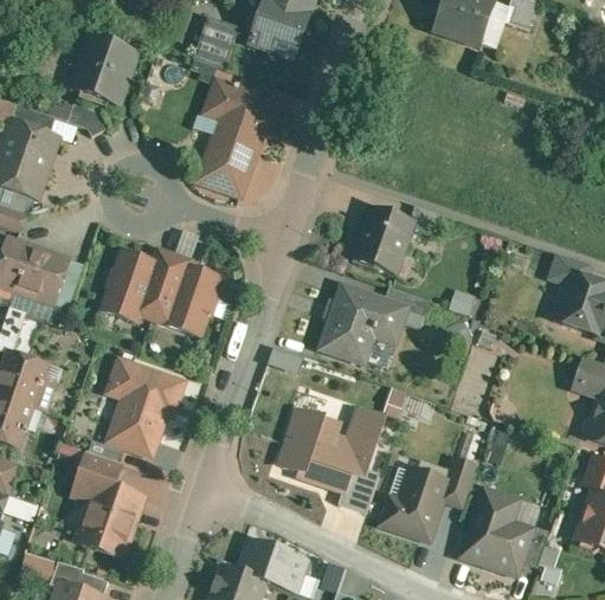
[(263,0),(261,7),(257,6),(252,8),(246,25),(249,28),(252,31),(249,39),(295,55),(308,14),(307,14),(311,0),(263,0)]
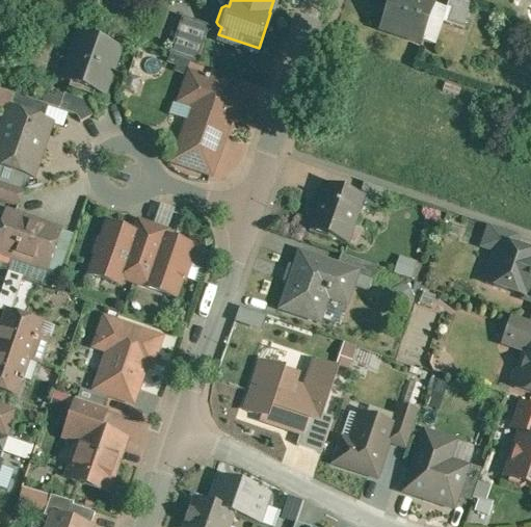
[(420,2),(414,0),(389,0),(380,27),(421,41),(434,2),(428,0),(420,0),(420,2)]
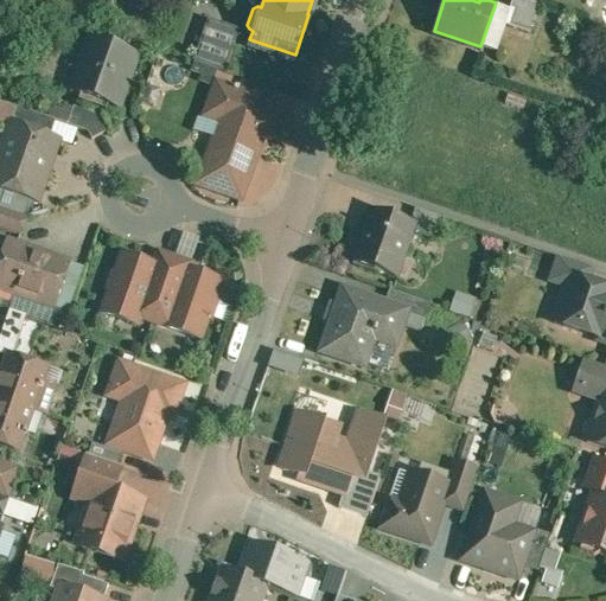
[(537,1),(534,0),(511,0),(504,23),(528,30),(537,1)]
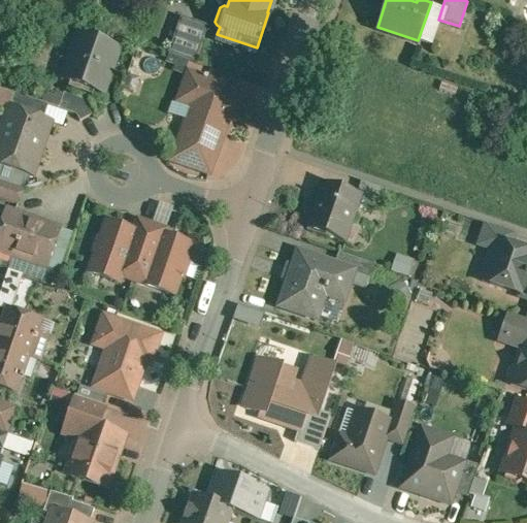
[(207,23),(180,12),(167,50),(195,60),(207,23)]
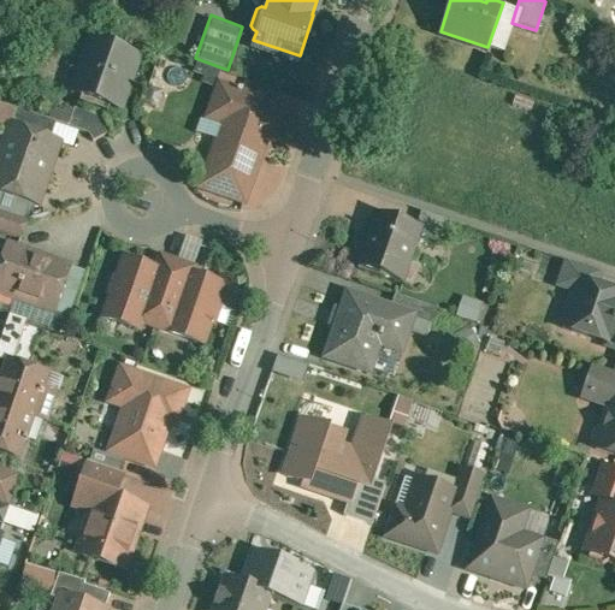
[(136,52),(89,36),(80,64),(88,67),(81,89),(119,102),(136,52)]
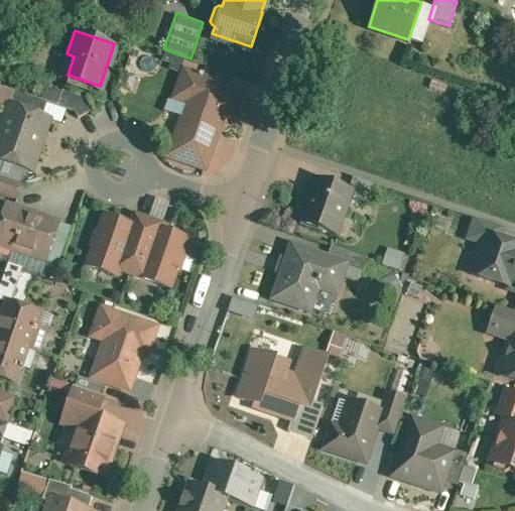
[(237,87),(183,69),(176,89),(189,94),(174,135),(210,148),(211,145),(214,144),(216,137),(214,134),(226,101),(231,103),(237,87)]
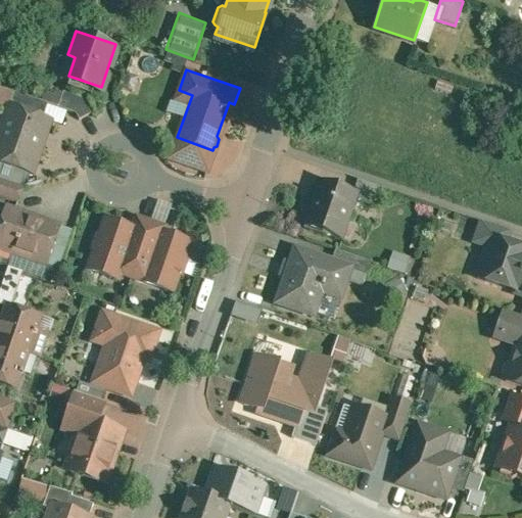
[(47,99),(13,88),(8,103),(42,114),(47,99)]
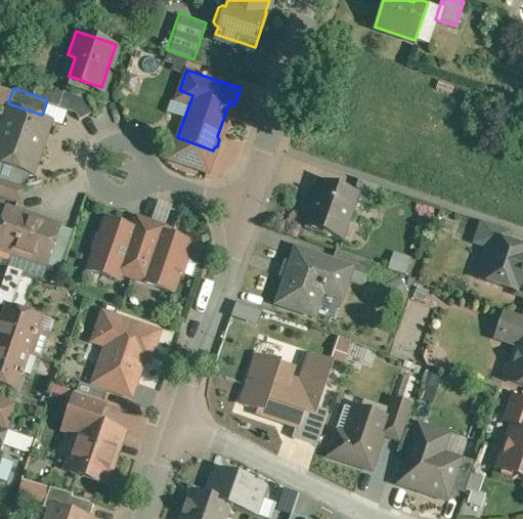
[(85,96),(62,88),(57,103),(74,109),(79,117),(92,109),(85,96)]
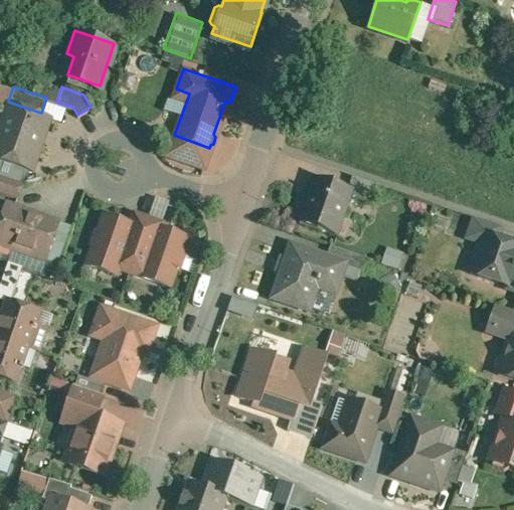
[(41,113),(8,102),(0,123),(6,125),(0,142),(0,155),(30,166),(40,135),(36,134),(42,114),(41,113)]
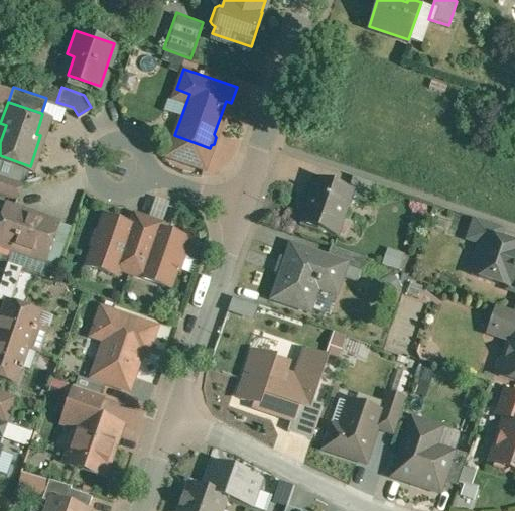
[(210,148),(174,135),(168,152),(204,165),(210,148)]
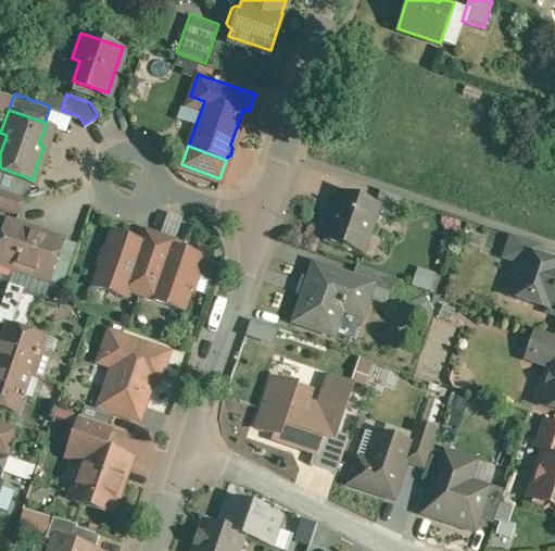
[(23,197),(0,187),(0,205),(17,213),(23,197)]
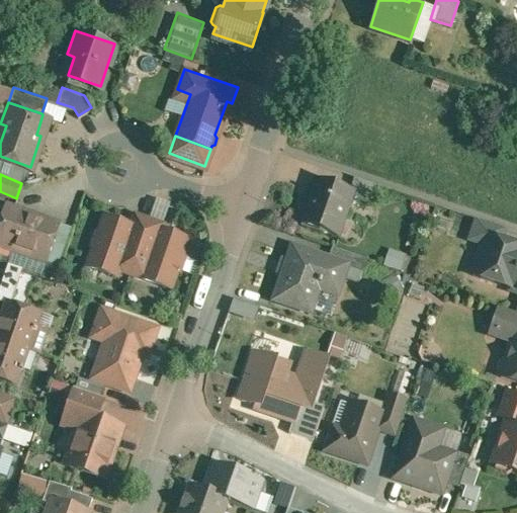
[(379,183),(354,174),(350,187),(354,188),(352,194),(372,201),(379,183)]
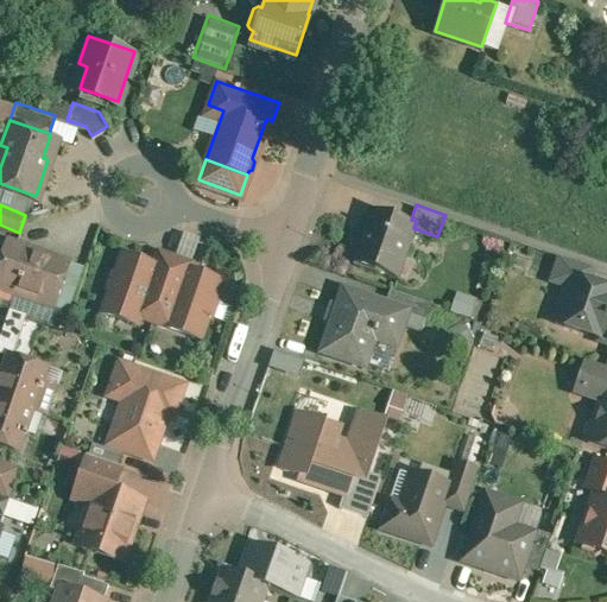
[(411,220),(372,207),(354,259),(398,274),(413,228),(416,221),(411,220)]
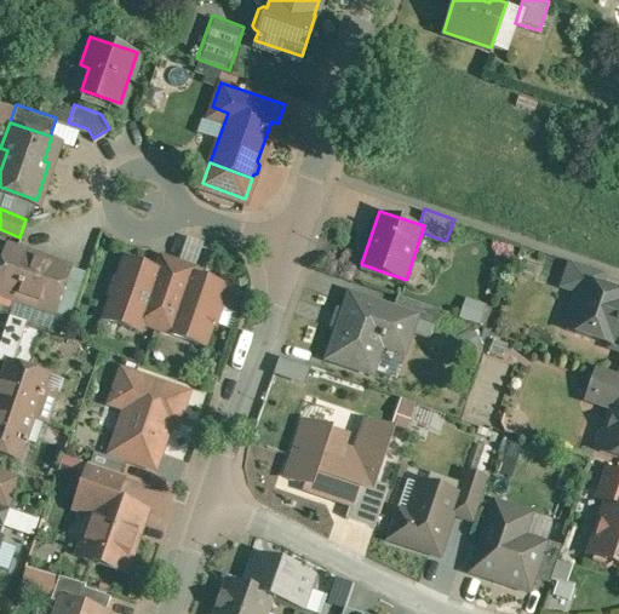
[(171,256),(187,260),(194,239),(178,234),(171,256)]
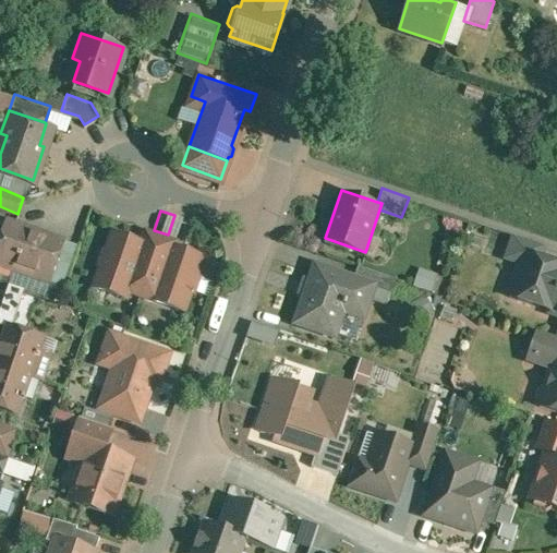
[(62,238),(5,219),(0,236),(0,261),(49,278),(62,238)]
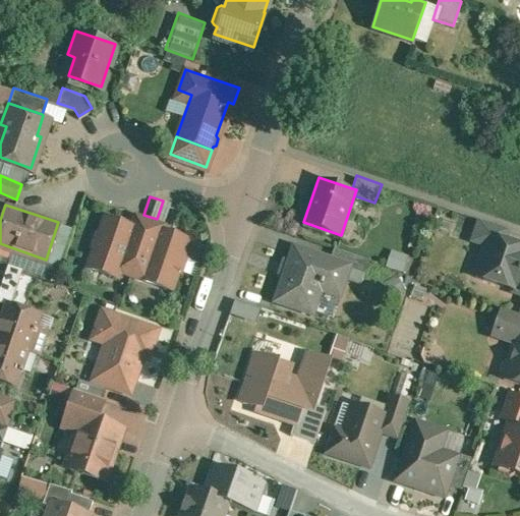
[(122,223),(105,217),(99,233),(95,235),(91,245),(93,250),(88,265),(117,275),(119,270),(129,274),(140,242),(128,237),(129,234),(123,232),(125,229),(122,223)]
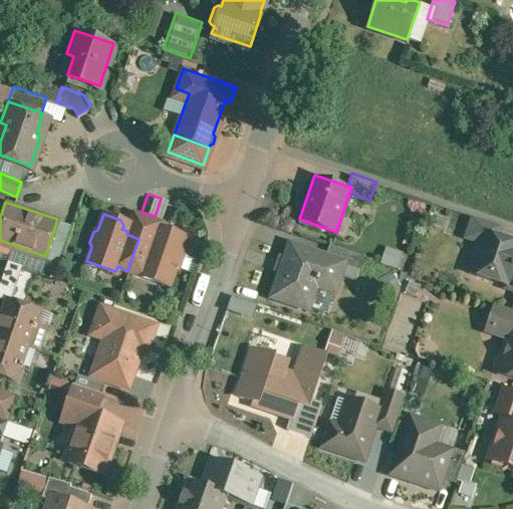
[(146,219),(134,215),(127,231),(126,234),(139,239),(146,219)]
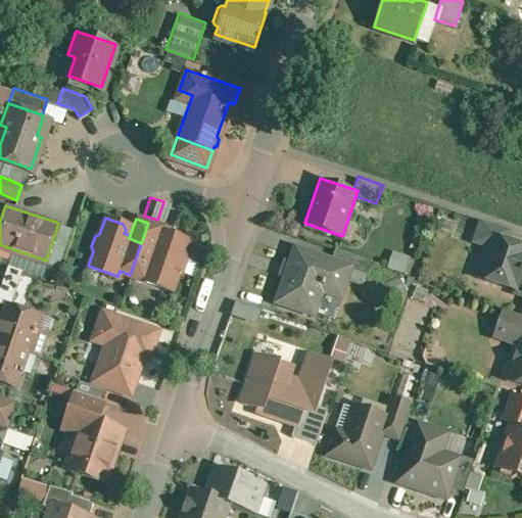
[(510,228),(481,219),(473,239),(487,244),(490,234),(506,240),(510,228)]
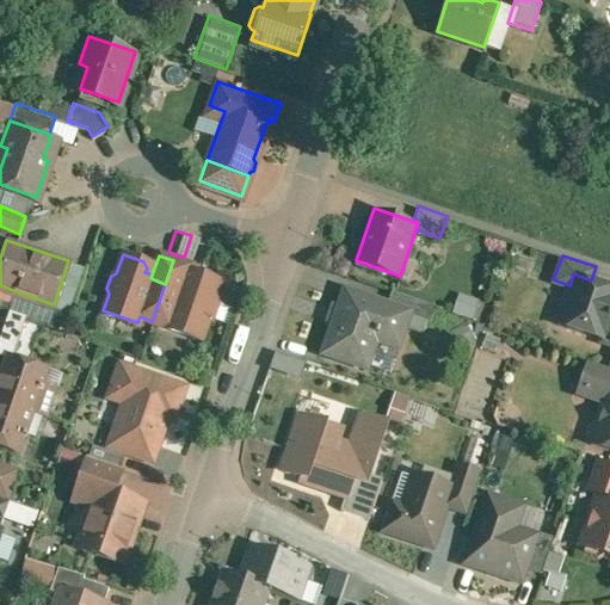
[(189,266),(173,260),(165,284),(180,289),(184,279),(189,266)]
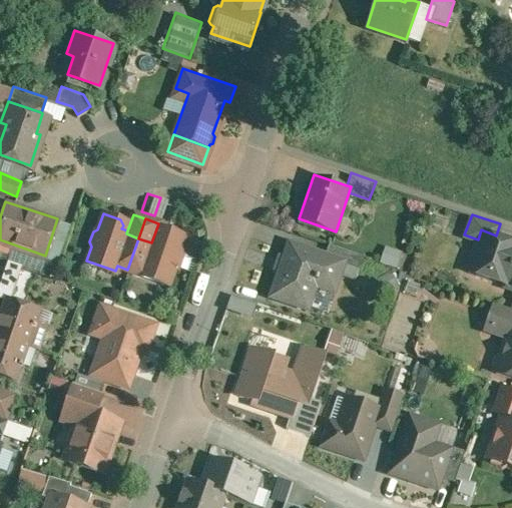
[(511,239),(496,235),(481,229),(478,239),(473,252),(481,256),(475,273),(511,285),(511,239)]
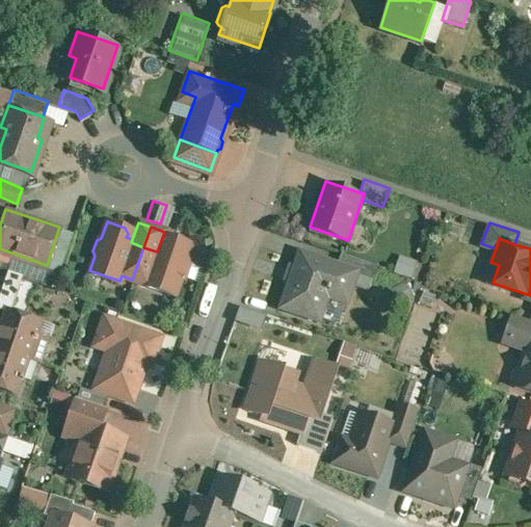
[(160,243),(157,252),(143,247),(132,280),(173,294),(179,279),(182,278),(187,264),(185,260),(190,245),(174,240),(167,243),(166,245),(160,243)]
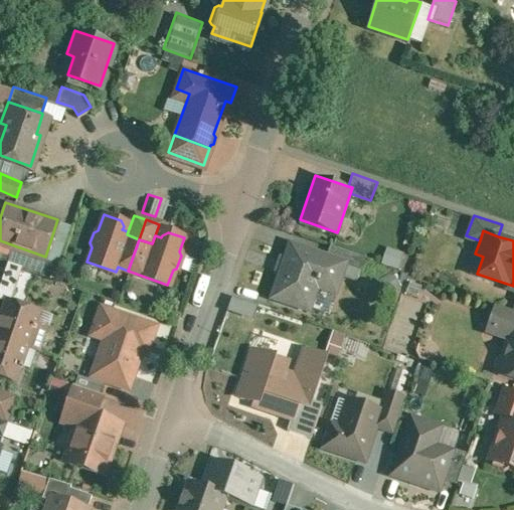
[(327,256),(291,243),(275,294),(309,306),(317,283),(335,289),(344,263),(327,257),(327,256)]
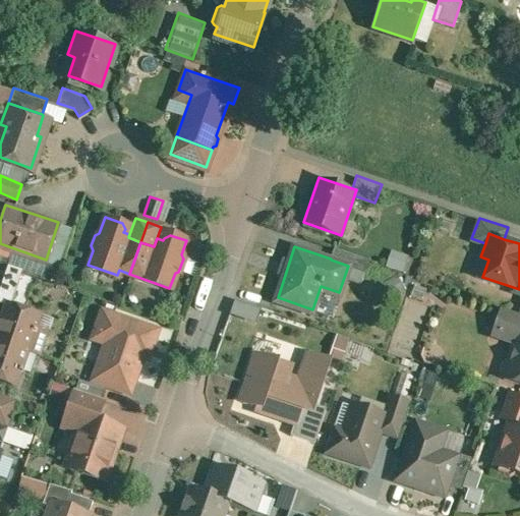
[(368,259),(335,247),(331,259),(331,260),(348,266),(363,271),(368,259)]
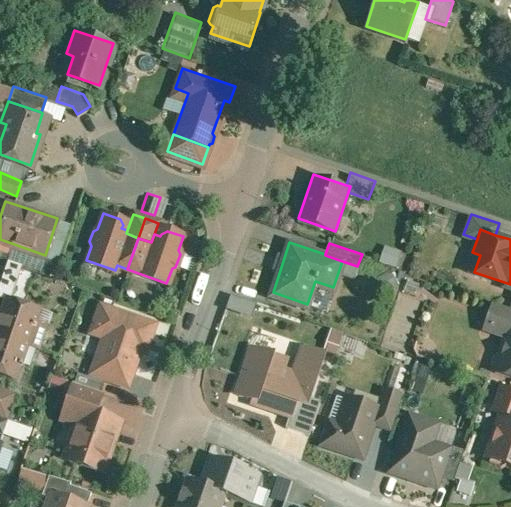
[(373,259),(390,264),(394,249),(377,244),(373,259)]
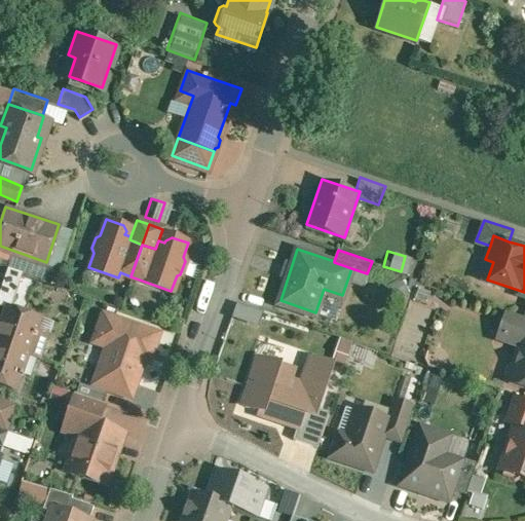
[(23,270),(7,266),(0,287),(0,296),(12,301),(23,270)]
